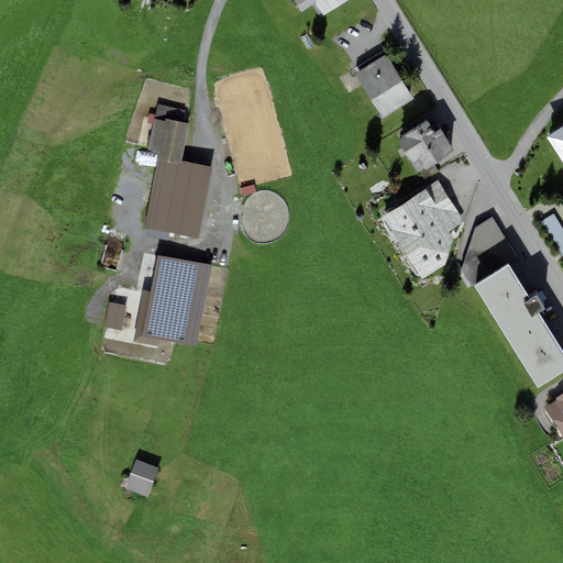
[(295,0),(302,12),(316,3),(323,15),(348,0),(295,0)]
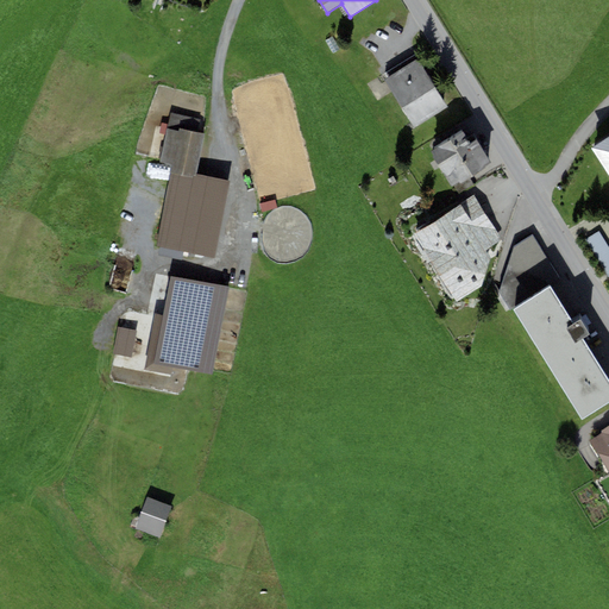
[(449,108),(418,60),(384,80),(415,129),(449,108)]
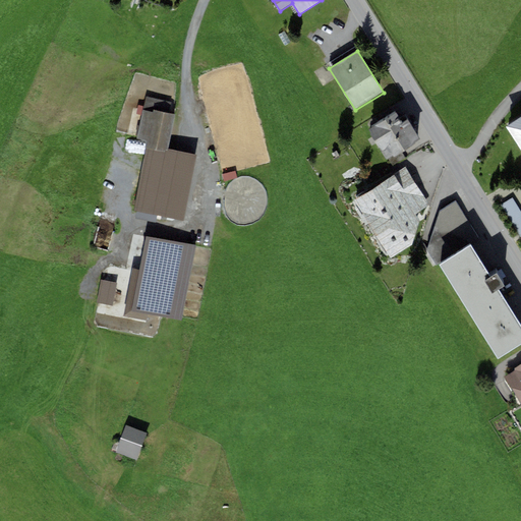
[(172,103),(146,97),(142,110),(153,112),(153,110),(170,114),(172,103)]
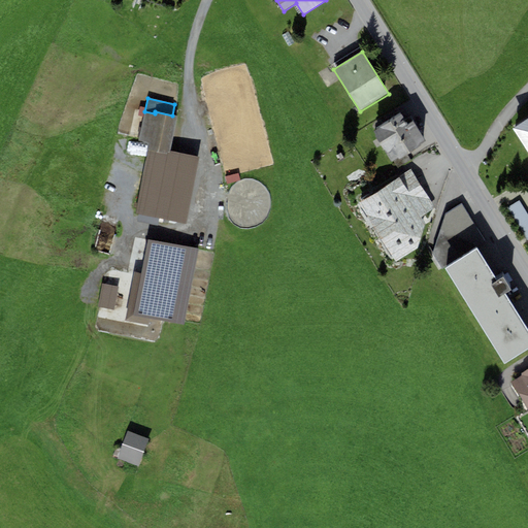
[(170,152),(177,116),(172,116),(155,111),(155,113),(144,111),(138,140),(149,143),(147,149),(170,153),(170,152)]
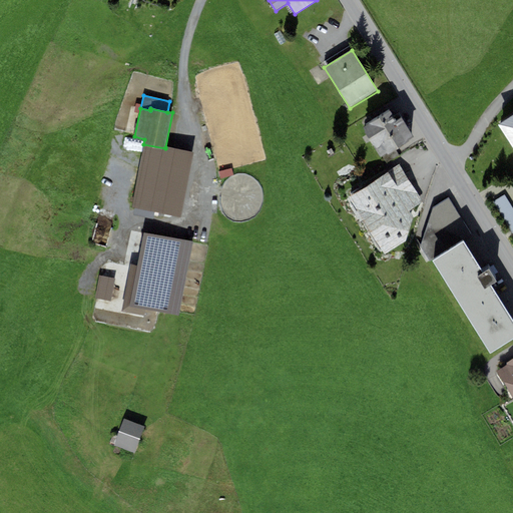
[(390,110),(366,124),(367,126),(363,128),(381,157),(387,153),(388,154),(410,142),(408,139),(413,136),(402,117),(397,120),(390,110)]
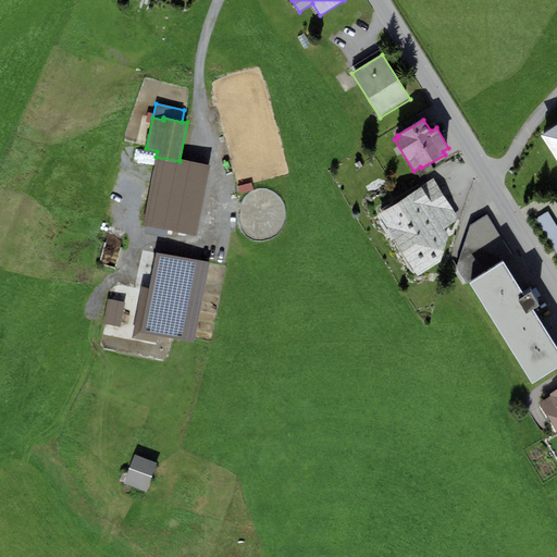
[(556,160),(556,124),(541,135),(556,160)]
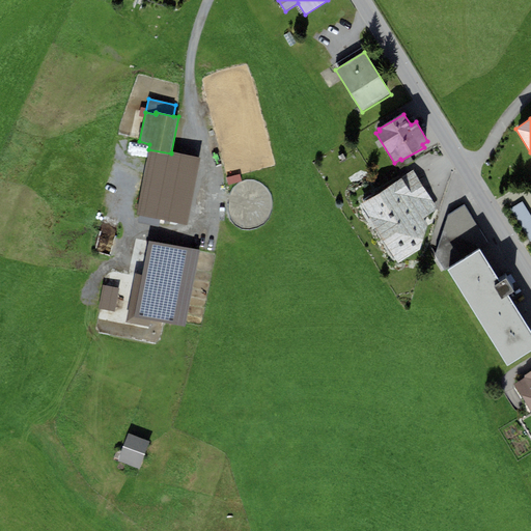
[(129,150),(139,151),(140,143),(129,142),(129,150)]
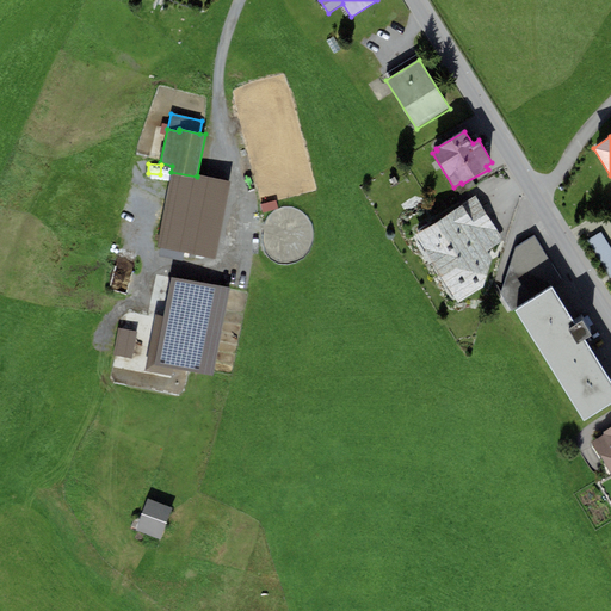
[(215,258),(230,181),(197,176),(197,177),(171,172),(156,246),(181,252),(215,258)]
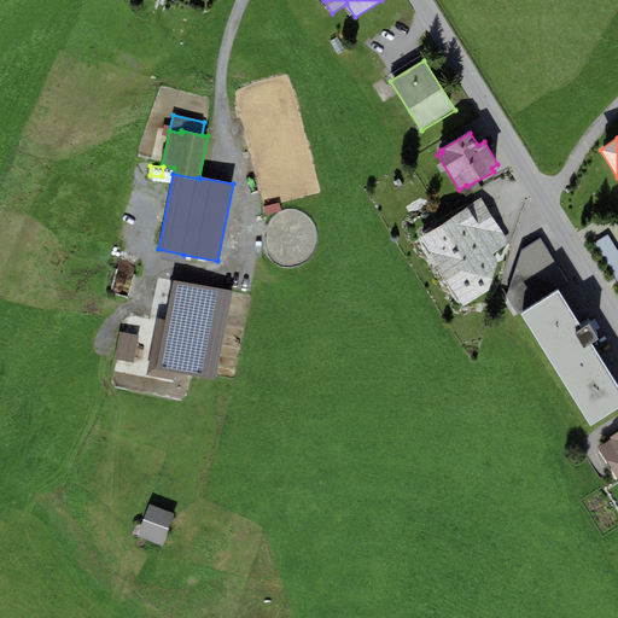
[(481,198),(419,239),(462,305),(488,291),(497,263),(493,255),(509,243),(481,198)]
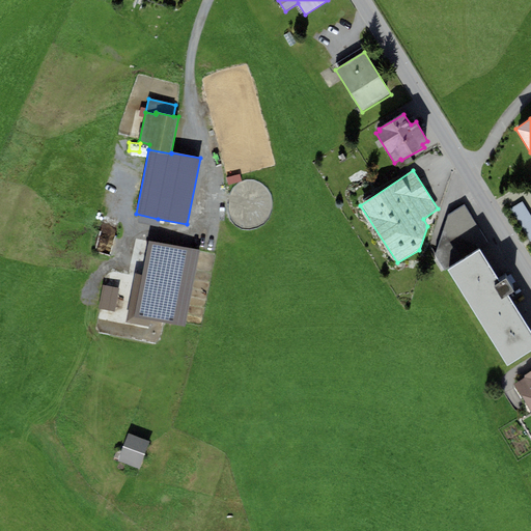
[(530,242),(530,241),(530,217),(522,202),(510,210),(530,242)]
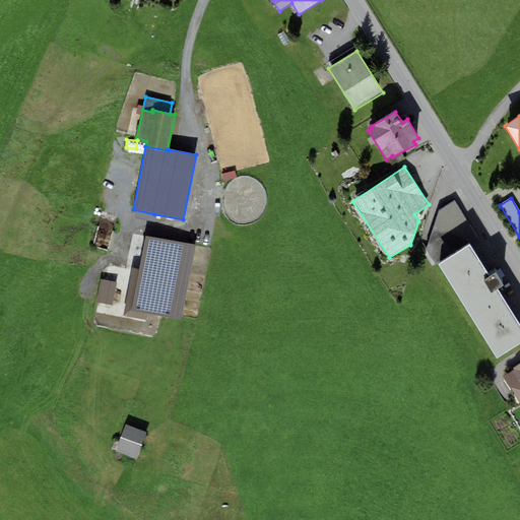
[(456,201),(439,211),(426,251),(436,265),(438,264),(469,245),(478,238),(456,201)]
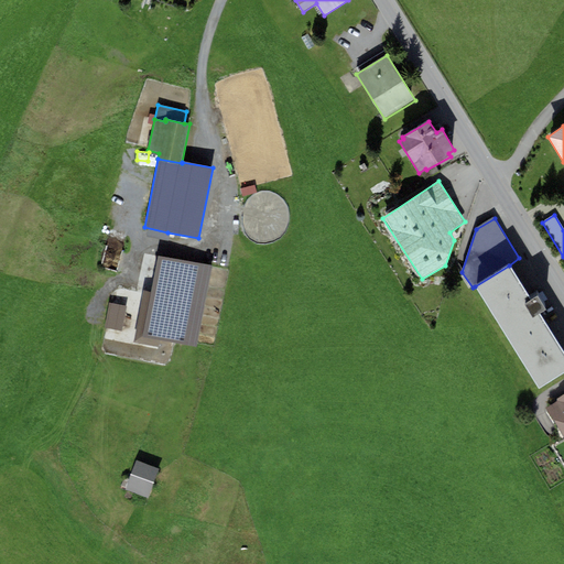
[(118,269),(120,251),(105,248),(102,266),(118,269)]
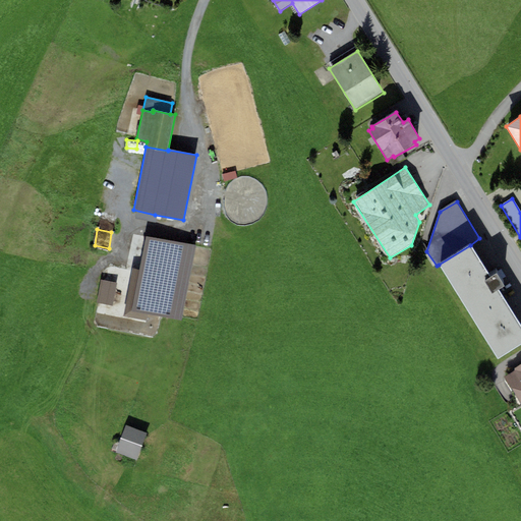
[(147,321),(148,315),(181,322),(195,245),(147,236),(139,270),(131,268),(123,316),(147,321)]
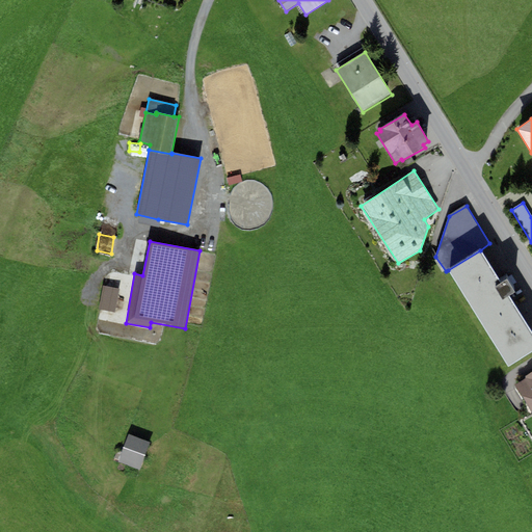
[(448,270),(508,367),(531,351),(531,333),(509,296),(514,292),(507,280),(501,284),(480,250),(448,270)]
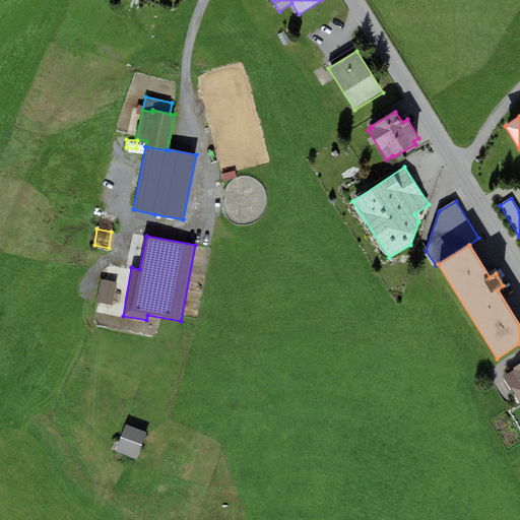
[(96,303),(112,306),(117,282),(101,279),(96,303)]
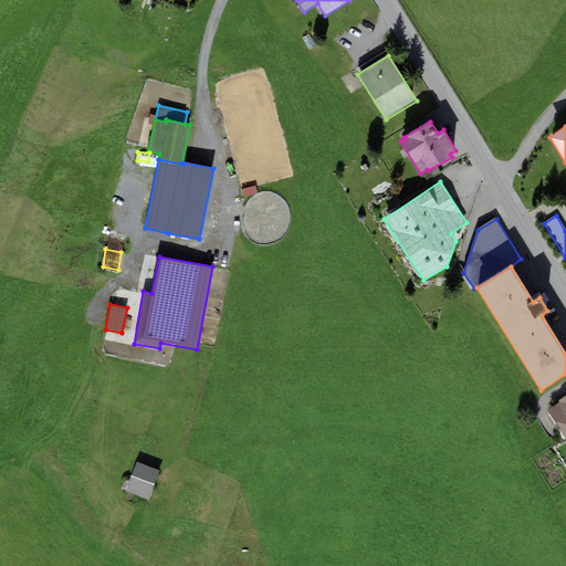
[(559,402),(548,409),(565,439),(565,396),(558,401),(559,402)]
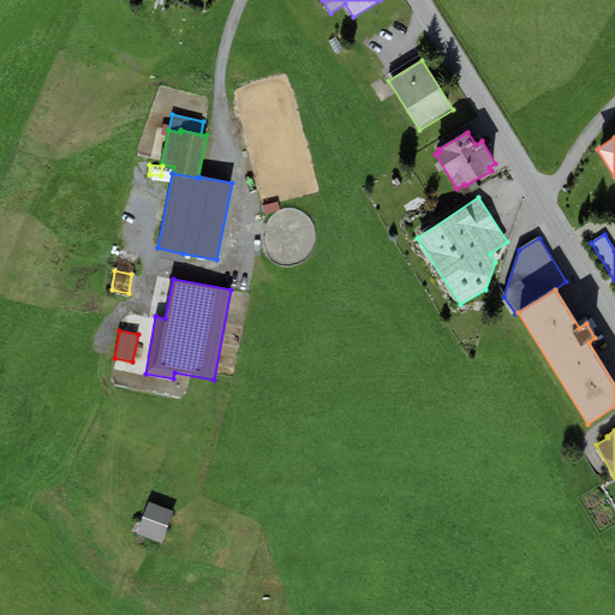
[(161,545),(175,512),(149,502),(136,536),(161,545)]
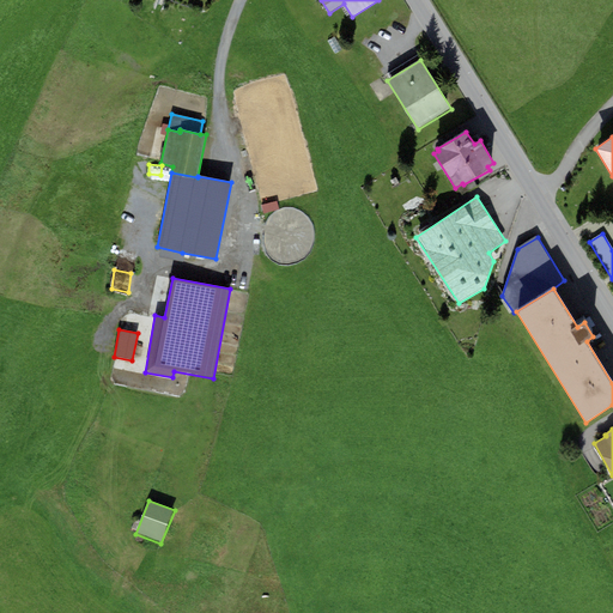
All buildings are outlined.
